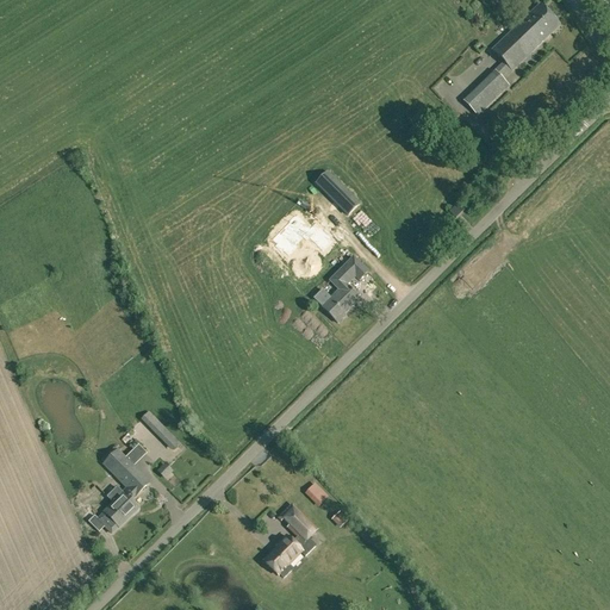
[(560,24),(541,5),(493,51),(512,72),(560,24)]
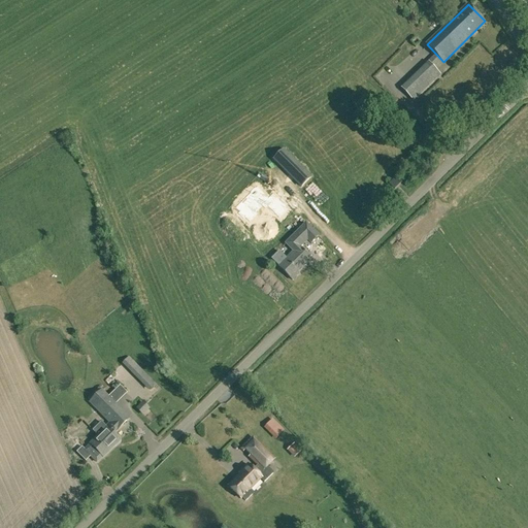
[(414,101),(440,75),(429,63),(402,89),(414,101)]
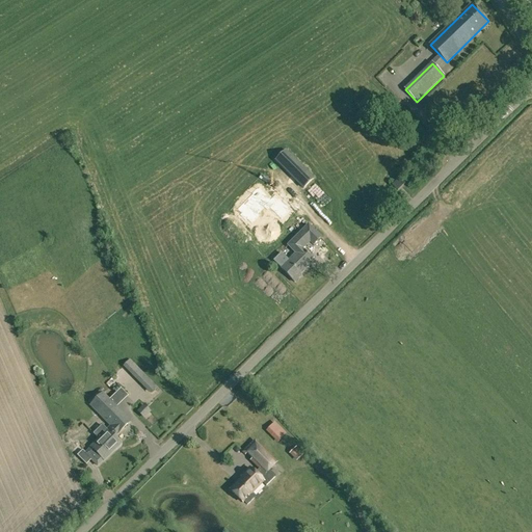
[(398,190),(404,184),(399,179),(393,185),(398,190)]
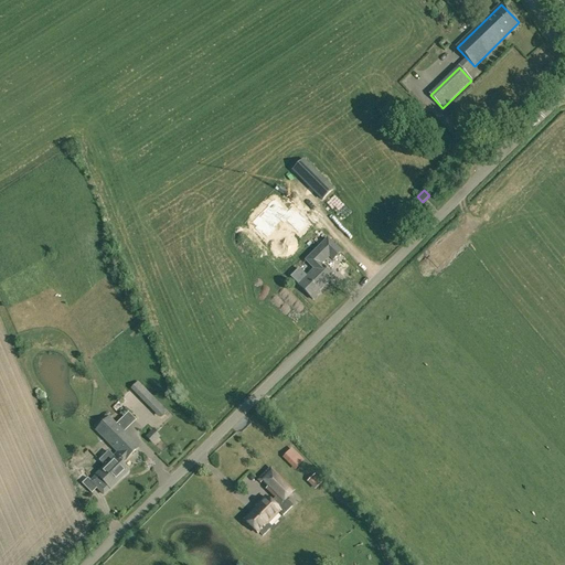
[(267,208),(251,223),(255,227),(254,228),(260,235),(262,234),(266,237),(275,228),(273,226),(279,220),(283,224),(286,222),(298,234),(308,224),(291,208),(286,212),(275,200),(274,201),(273,201),(267,206),(267,208)]
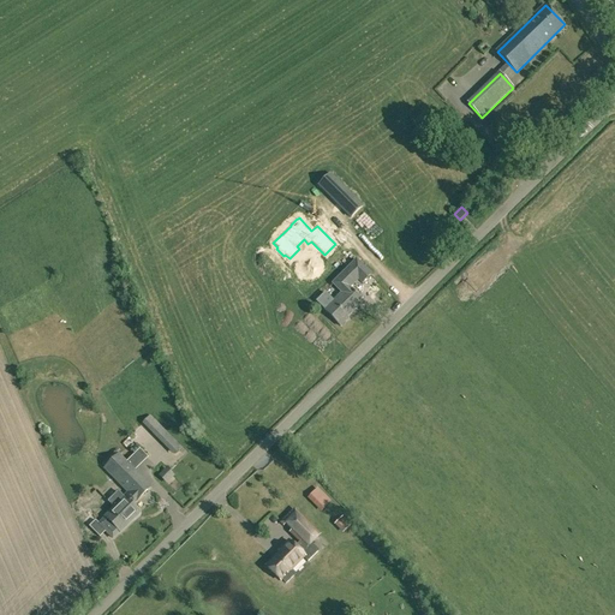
[(363,282),(371,274),(357,261),(333,285),(342,293),(334,302),(326,293),(316,302),(326,310),(326,311),(341,326),(348,318),(346,317),(362,300),(350,287),(358,279),(363,282)]
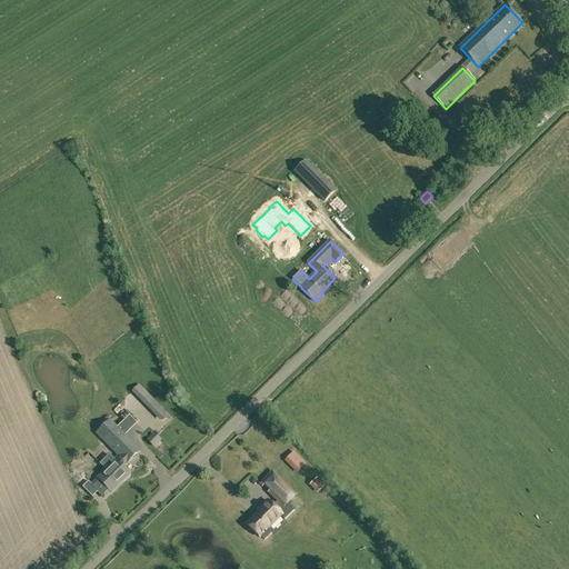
[(158,398),(152,403),(166,419),(172,413),(158,398)]
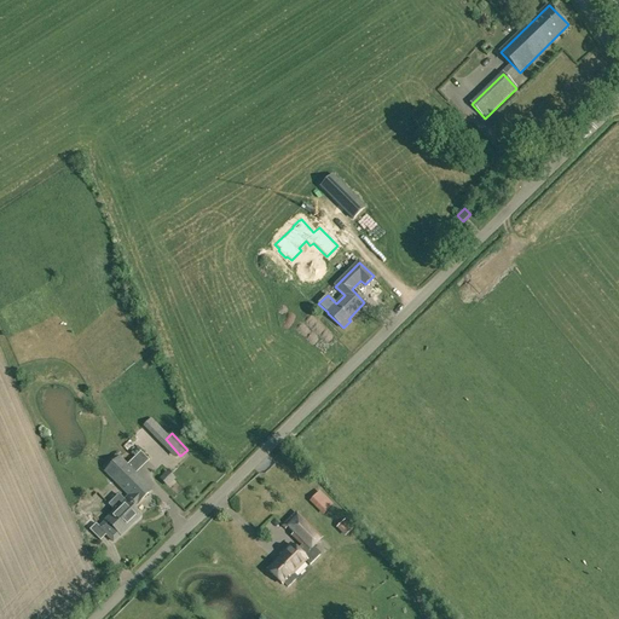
[(120,447),(103,458),(108,466),(125,453),(120,447)]
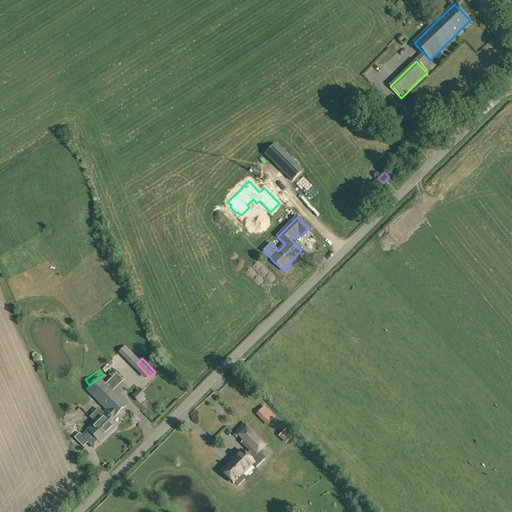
[(94,448),(99,443),(116,427),(110,420),(125,406),(111,392),(104,385),(99,379),(88,390),(107,410),(103,414),(104,414),(82,436),(94,448)]
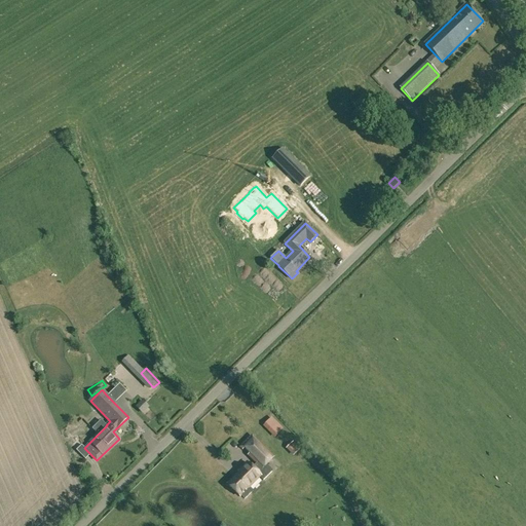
[(144,414),(153,409),(149,403),(141,409),(144,414)]
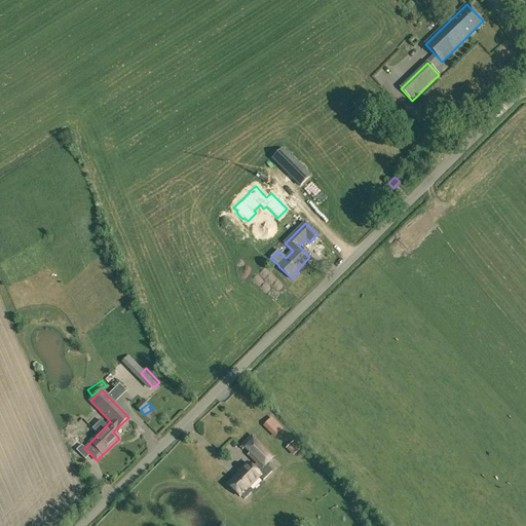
[(276,416),(267,423),(277,438),(287,429),(276,416)]
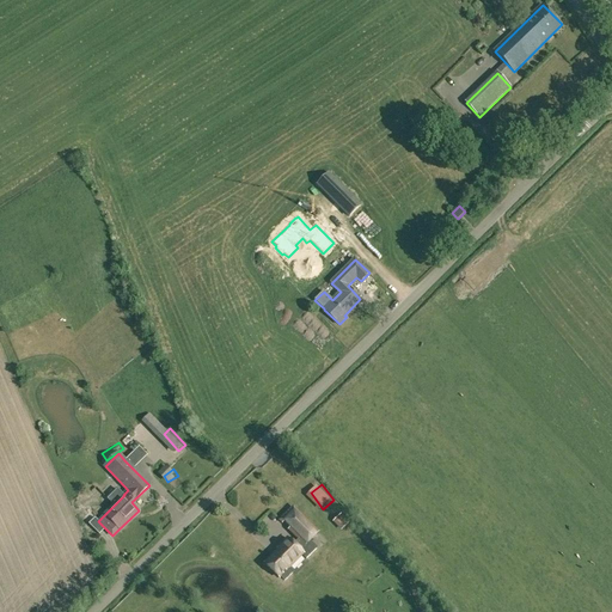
[(279,550),(264,563),(280,579),(281,576),(285,580),(292,573),(288,569),(304,554),(306,557),(316,549),(308,542),(317,532),(293,508),(280,521),(282,524),(285,521),(289,527),(288,530),(298,539),(293,545),(287,538),(279,548),(279,550)]
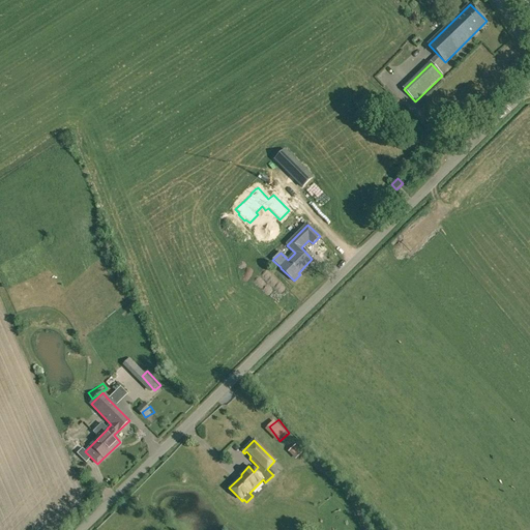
[(302,452),(295,445),(288,452),(295,460),(302,452)]
